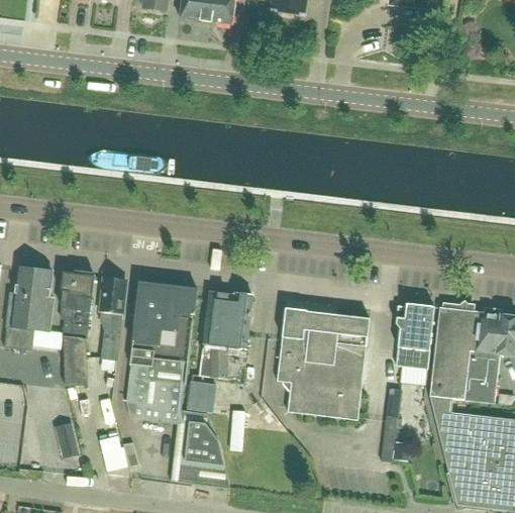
[(142,0),(141,6),(165,9),(166,0),(142,0)]
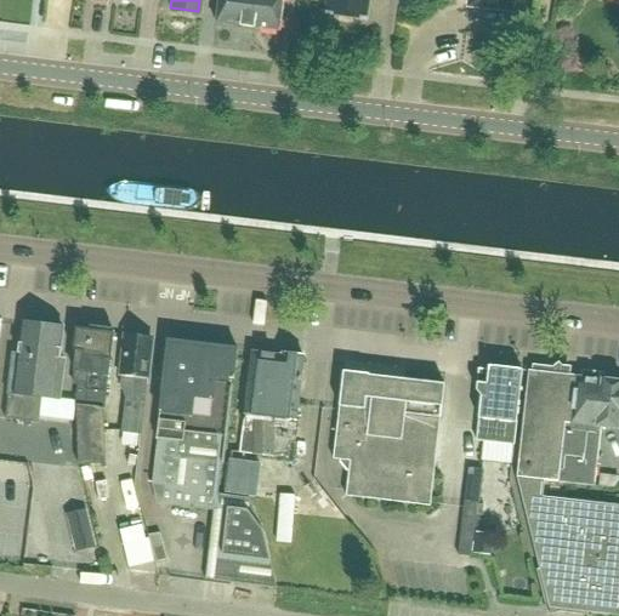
[(216,0),(214,21),(251,26),(254,0),(216,0)]
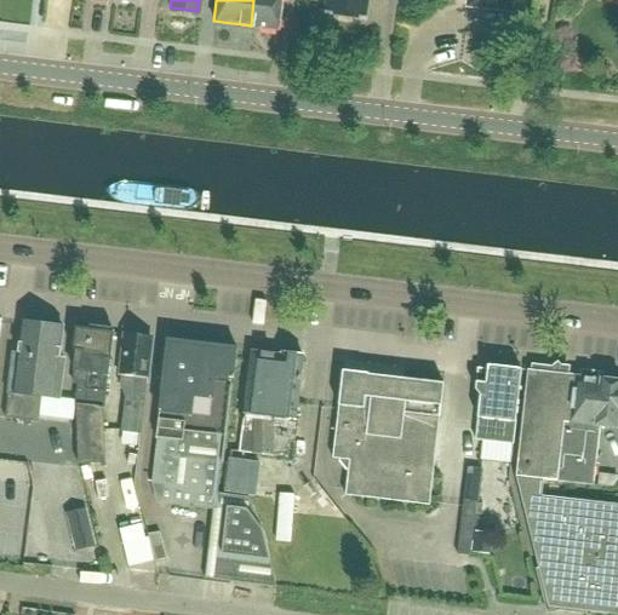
[(253,0),(251,26),(276,28),(280,0),(253,0)]
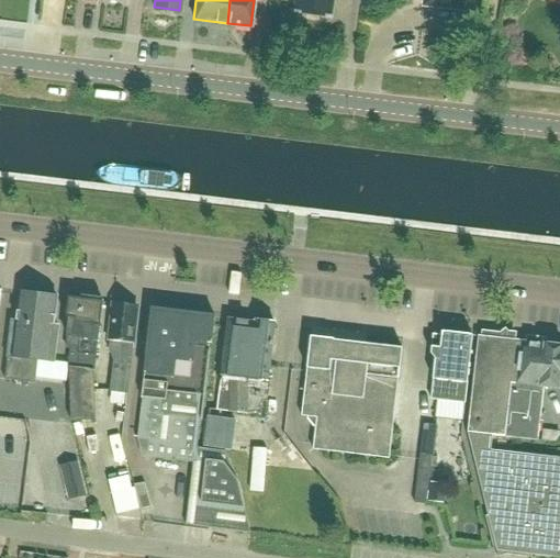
[(293,0),(292,10),(329,15),(332,0),(293,0)]
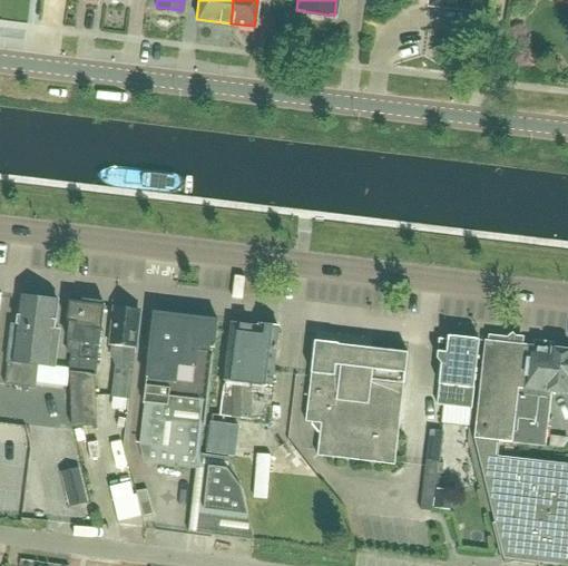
[(51,327),(56,298),(18,293),(15,323),(10,322),(3,381),(33,384),(37,362),(52,364),(57,328),(51,327)]
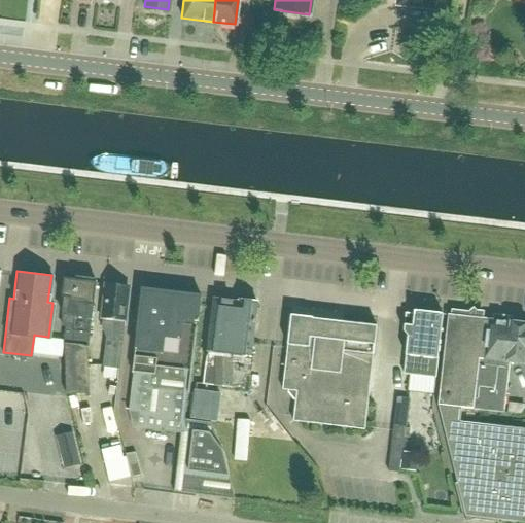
[(96,280),(62,277),(60,294),(64,294),(62,313),(63,313),(62,324),(66,324),(64,343),(65,343),(66,393),(88,392),(86,346),(88,346),(96,280)]
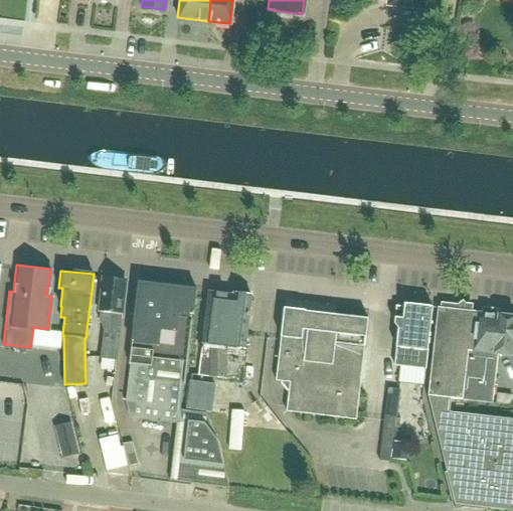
[(124,278),(103,276),(98,318),(103,328),(100,356),(115,358),(122,307),(120,307),(124,278)]
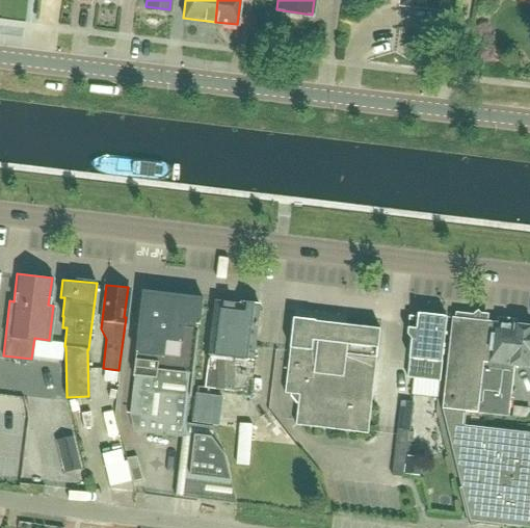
[(181,496),(185,496),(235,502),(224,453),(212,424),(183,421),(186,394),(190,395),(202,296),(142,289),(132,374),(133,374),(129,414),(127,429),(137,430),(187,437),(181,496)]
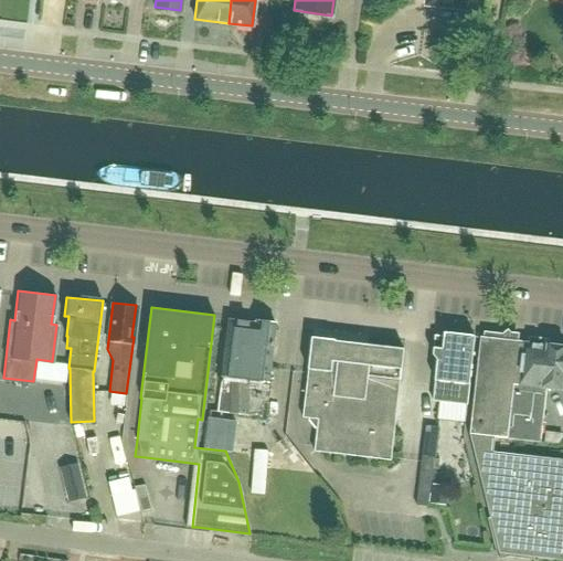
[(255,319),(255,321),(227,318),(216,408),(247,411),(247,378),(267,380),(275,321),(255,319)]
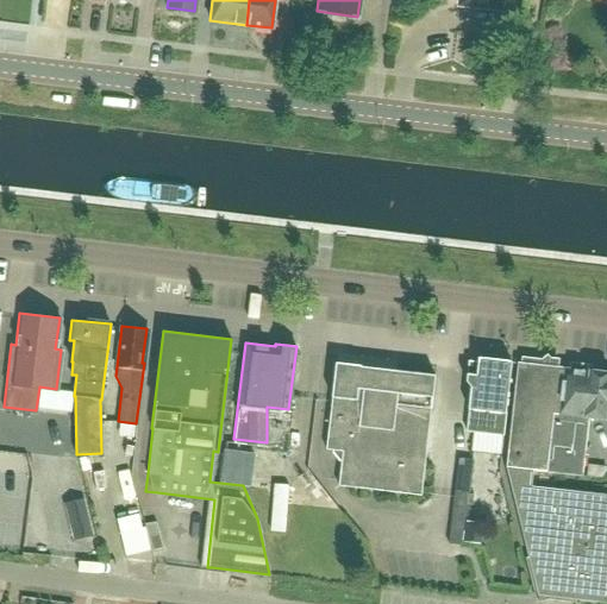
[(468,359),(465,379),(470,385),(467,408),(468,408),(465,429),(502,433),(511,359),(477,356),(477,362),(469,360),(469,359),(468,359)]
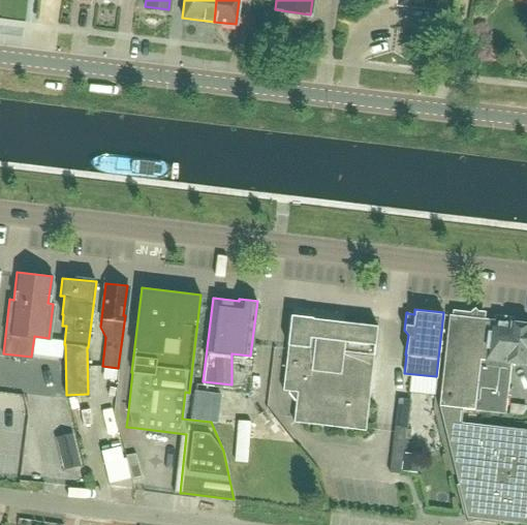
[(313,317),(313,316),(291,313),(282,388),(298,390),(293,420),(364,428),(368,398),(377,325),(313,317)]
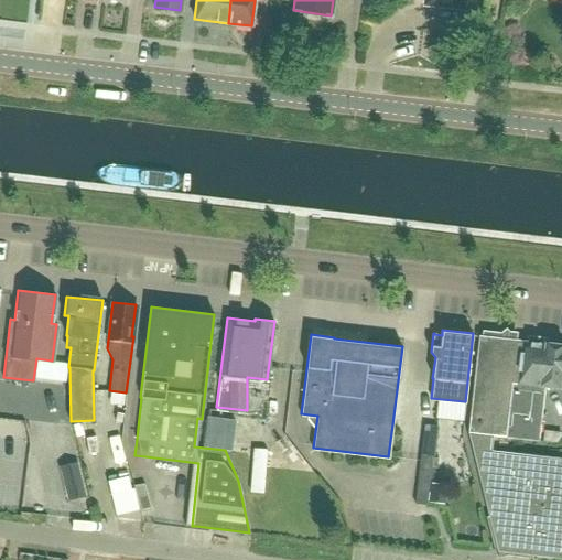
[(515,337),(478,334),(467,430),(492,432),(505,434),(515,337)]
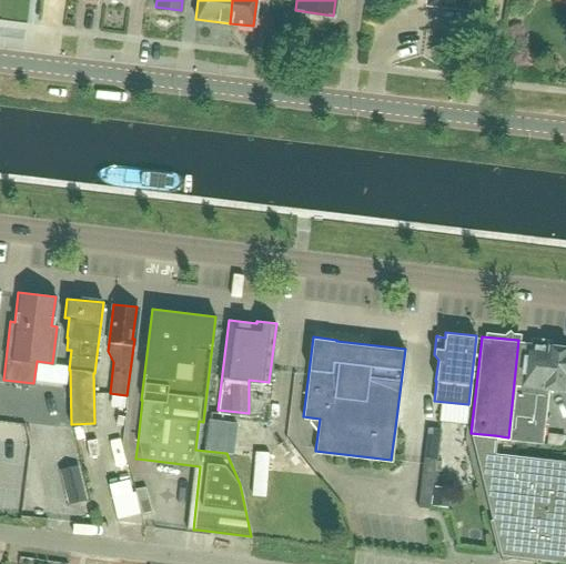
[(508,437),(541,441),(547,386),(543,386),(548,345),(549,343),(518,340),(508,437)]
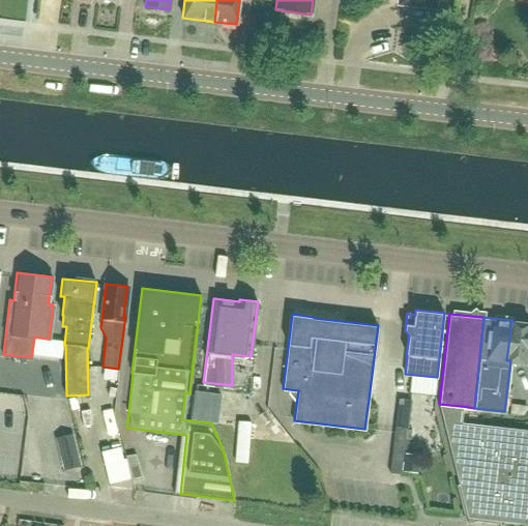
[(527,362),(527,323),(511,322),(506,360),(510,360),(527,362)]
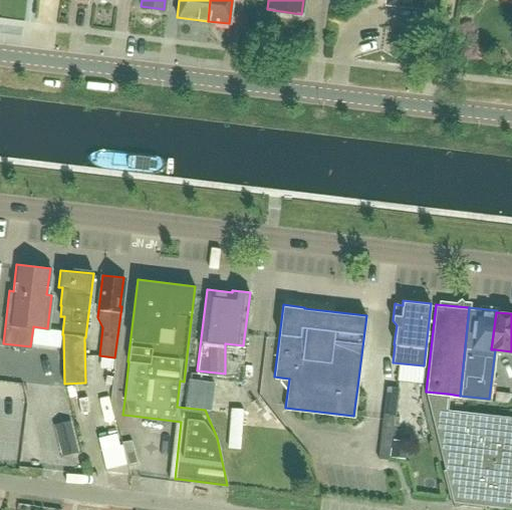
[(189,378),(186,404),(210,407),(213,381),(189,378)]
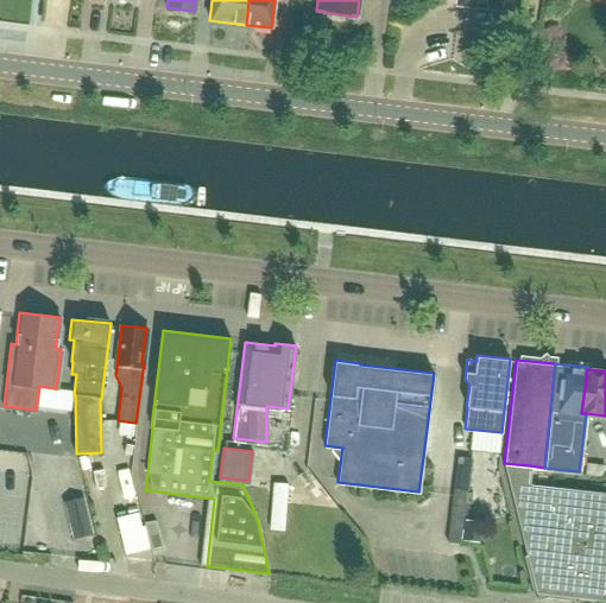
[(455,455),(452,488),(452,489),(464,490),(467,456),(455,455)]
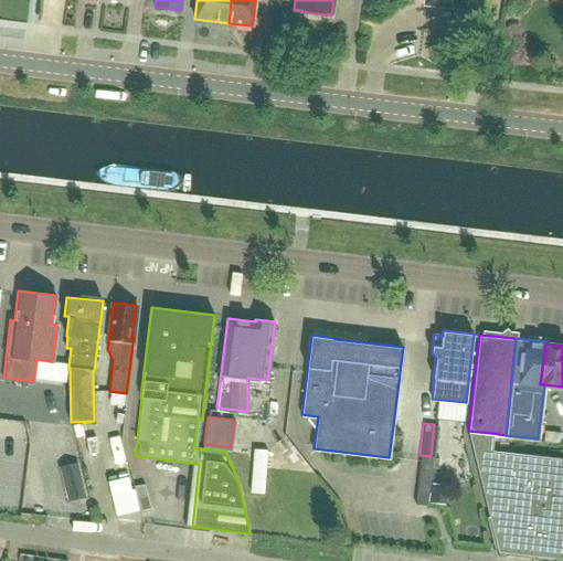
[(562,456),(491,450),(492,433),(468,431),(495,541),(498,541),(499,537),(509,538),(507,551),(532,553),(562,557),(562,548),(562,456)]
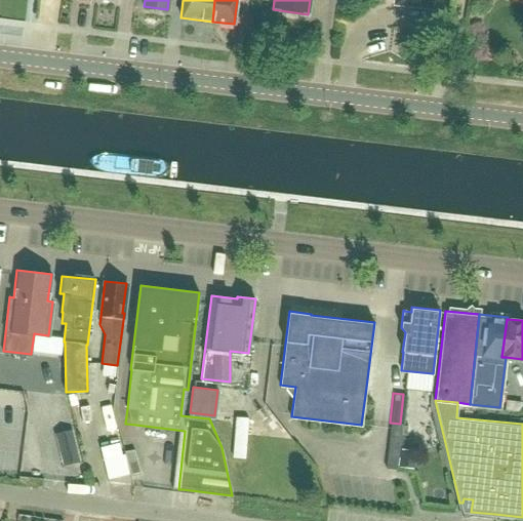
[(400,424),(390,423),(385,467),(395,468),(400,424)]
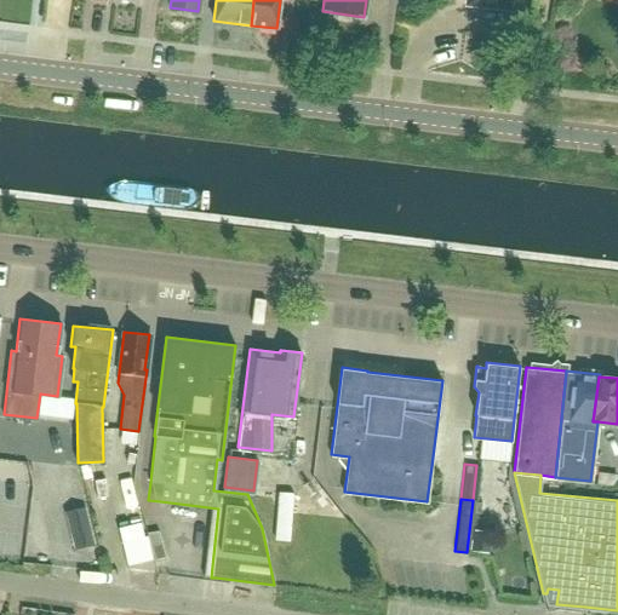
[(59,506),(64,523),(72,522),(76,539),(90,535),(81,500),(59,506)]
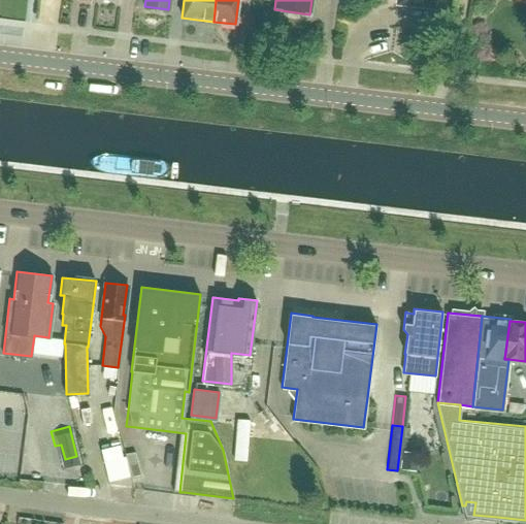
[(402,450),(401,466),(415,467),(417,452),(402,450)]
